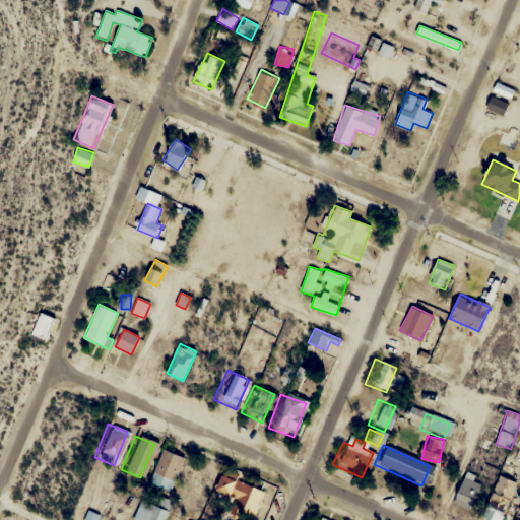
[(167,492),(180,457),(157,449),(144,482),(167,492)]
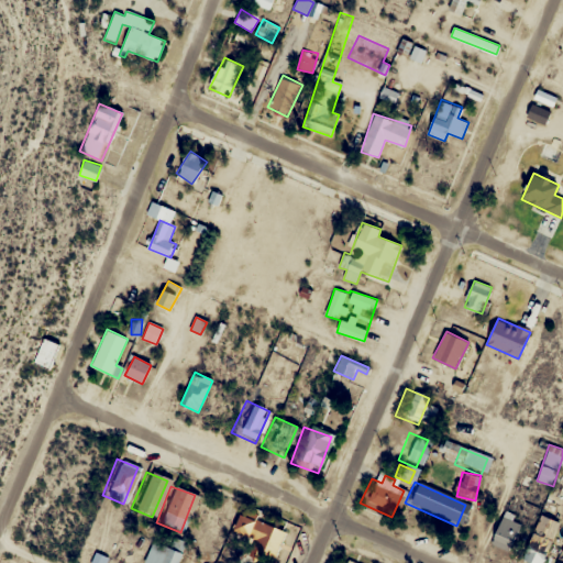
[(510,552),(525,517),(506,509),(492,544),(510,552)]
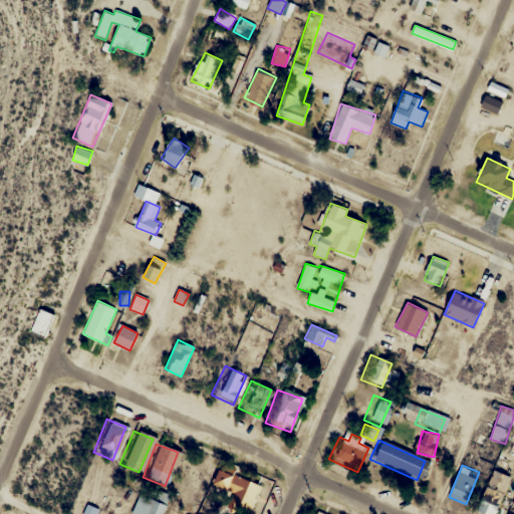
[(261,483),(221,468),(212,492),(252,507),(261,483)]
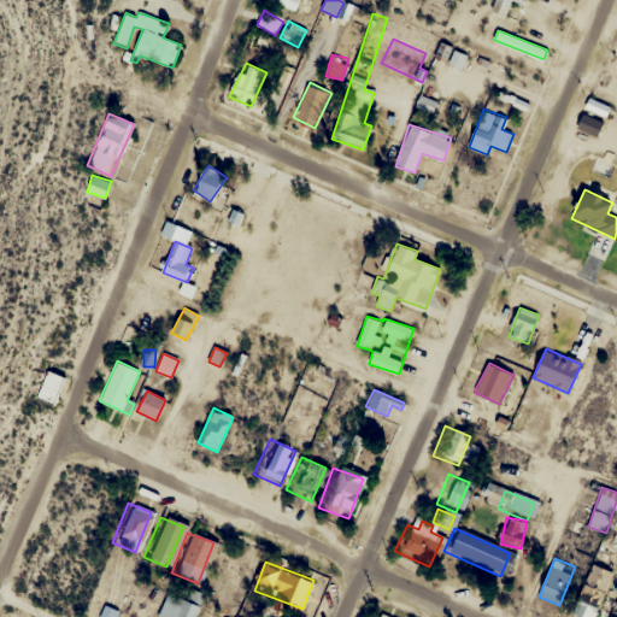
[(563,616),(589,616),(600,594),(576,583),(560,616),(563,616)]
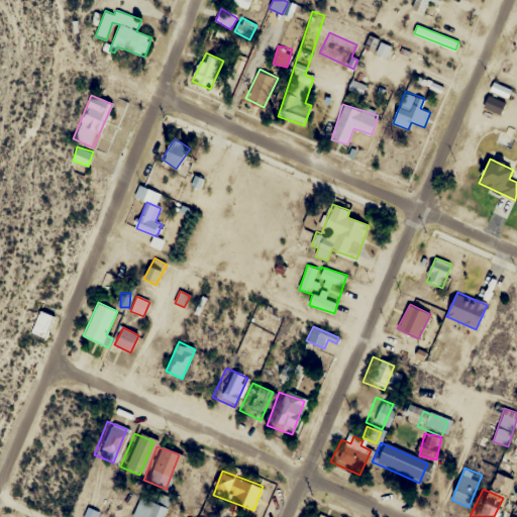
[(132,516),(164,516),(170,503),(142,492),(132,516)]
